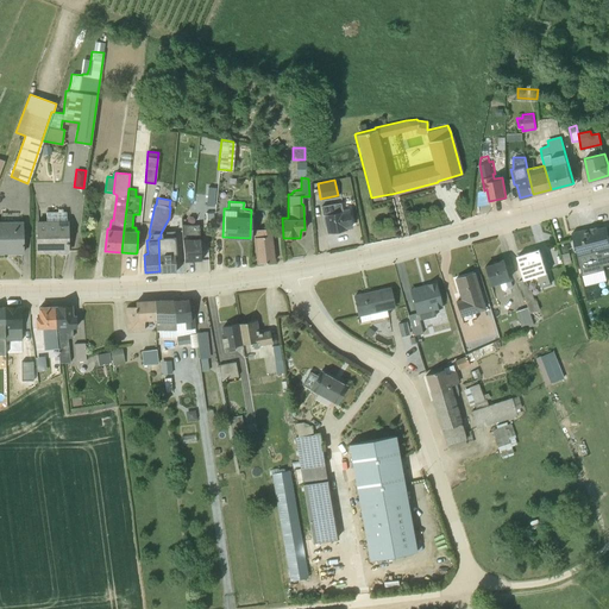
[(320,206),(322,214),(321,214),(324,225),(325,225),(326,232),(345,228),(345,227),(351,226),(347,207),(340,208),(339,201),(320,206)]
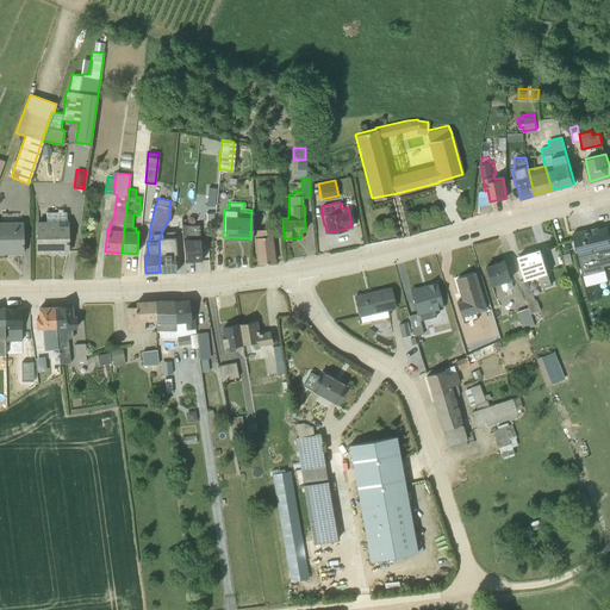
[(37,221),(37,253),(67,253),(67,211),(63,211),(63,210),(57,210),(57,212),(47,212),(47,221),(37,221)]
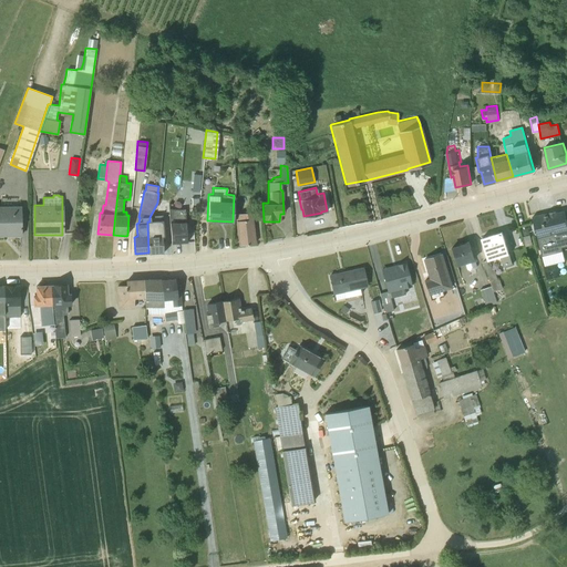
[(0,205),(0,236),(21,236),(21,206),(0,205)]
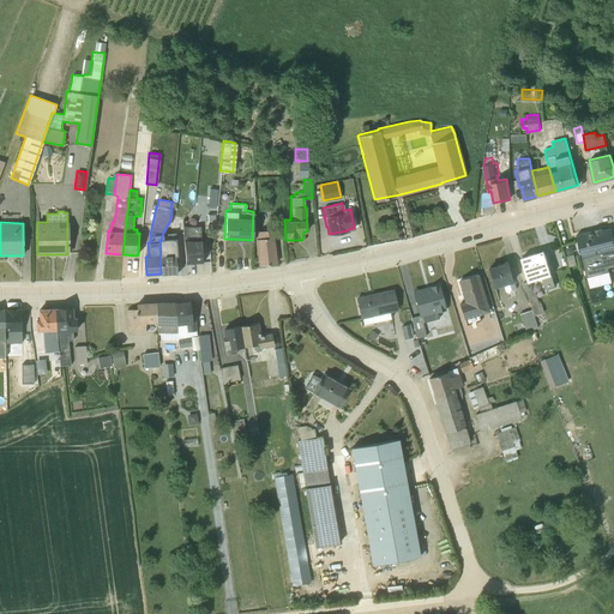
[(199,226),(182,226),(185,262),(202,260),(199,226)]
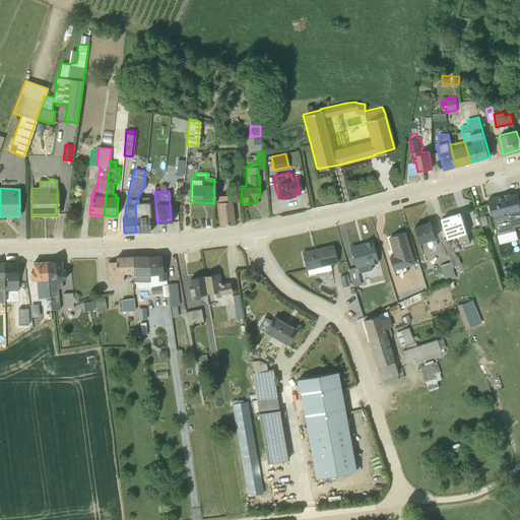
[(215,201),(218,224),(234,222),(230,193),(215,195),(215,201)]
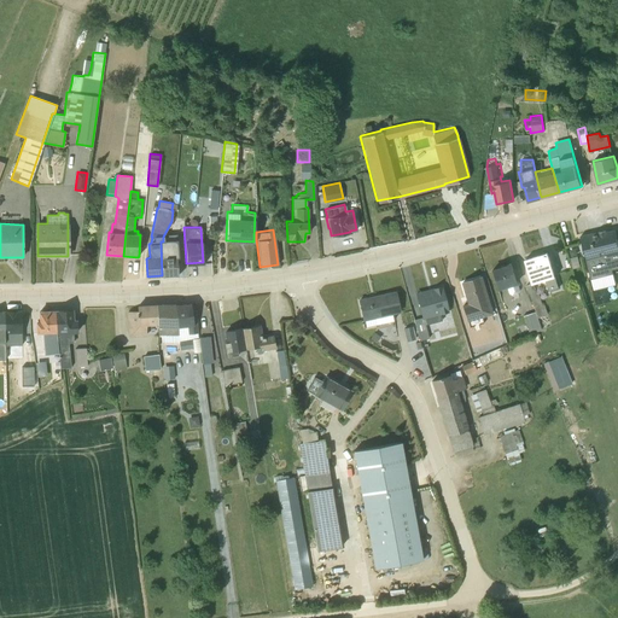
[(581,235),(586,258),(607,254),(608,255),(617,252),(617,242),(614,229),(606,232),(605,229),(581,235)]
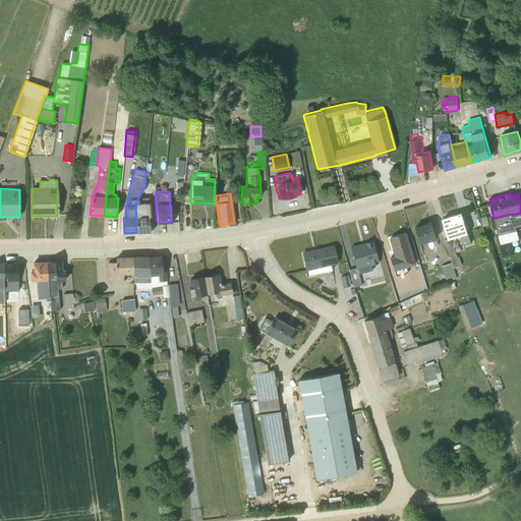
[(136,232),(137,233),(150,232),(149,218),(151,218),(150,198),(137,199),(137,204),(135,204),(136,232)]
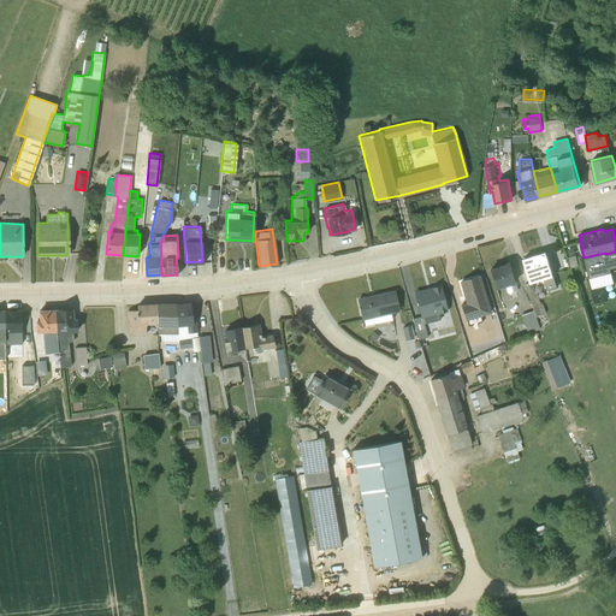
[(557,286),(546,249),(522,256),(529,282),(525,283),(535,315),(544,313),(538,292),(557,286)]
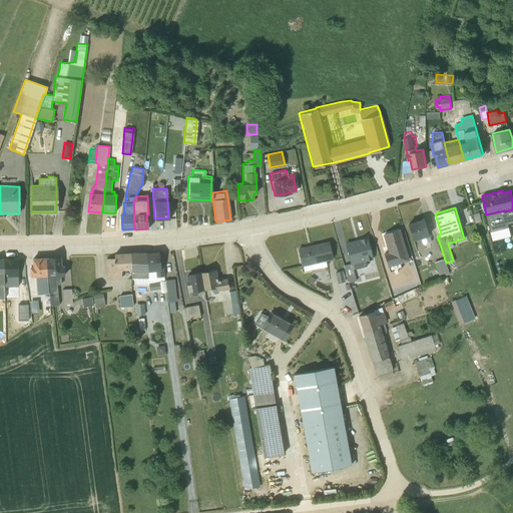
[(406,222),(412,239),(420,237),(421,242),(424,243),(429,242),(430,239),(428,234),(430,234),(425,216),(406,222)]
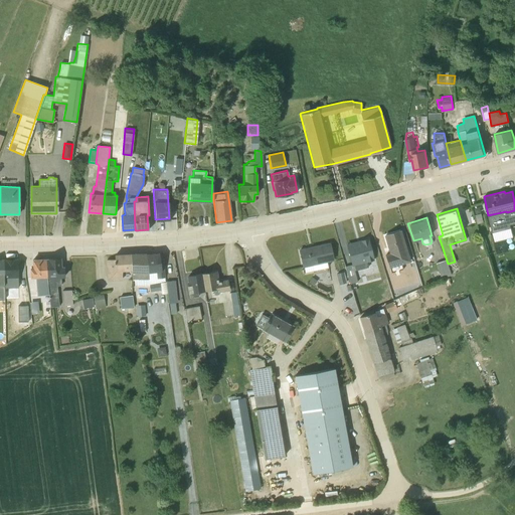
[(409,261),(400,228),(382,234),(387,251),(383,252),(390,273),(401,269),(400,264),(409,261)]
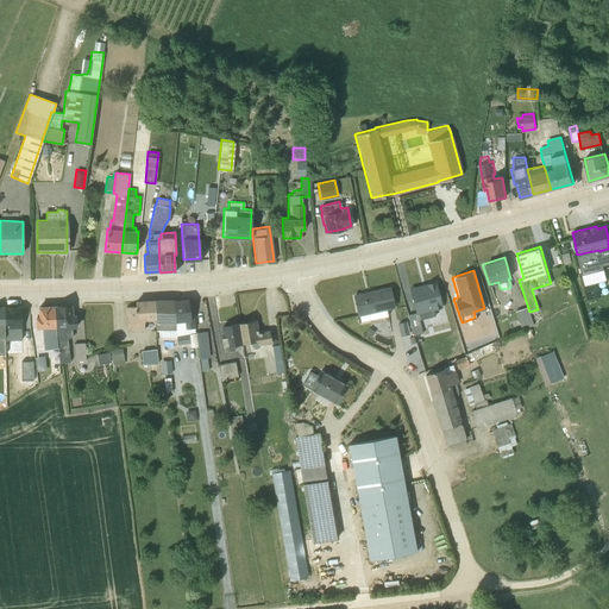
[(416,313),(441,307),(434,280),(408,287),(415,312),(407,314),(412,327),(412,328),(420,326),(416,313)]
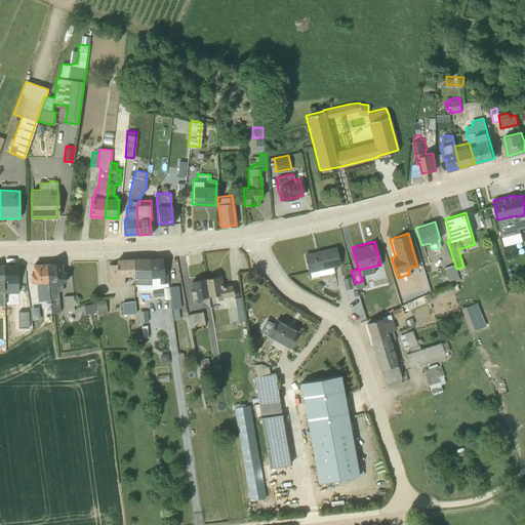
[(507,243),(508,255),(520,253),(518,242),(507,243)]
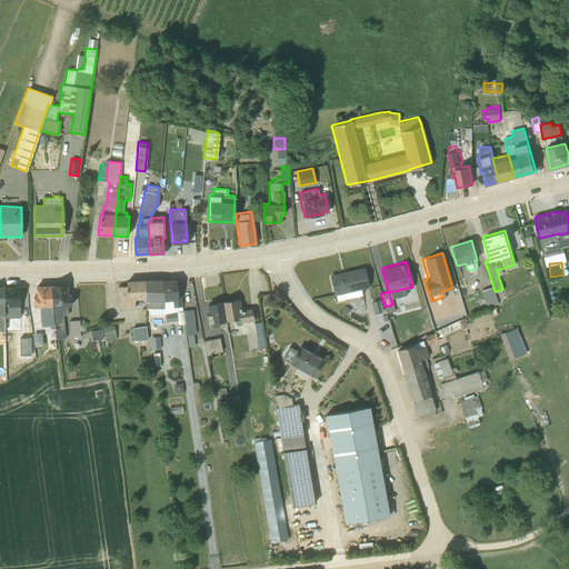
[(360,288),(368,286),(362,268),(330,276),(333,293),(343,291),(345,298),(361,293),(360,288)]
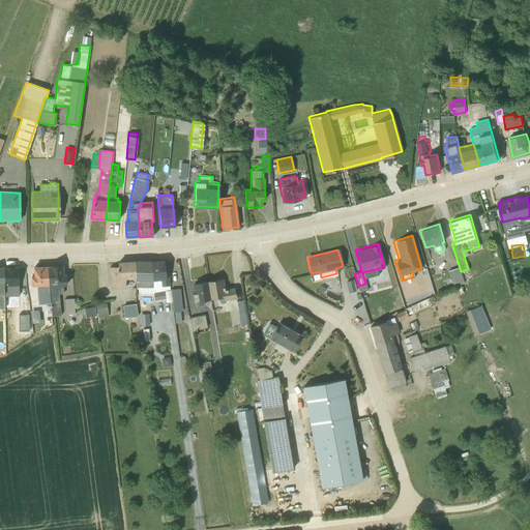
[(149,261),(153,292),(153,299),(165,297),(166,301),(171,300),(169,288),(168,270),(165,270),(164,260),(149,261)]
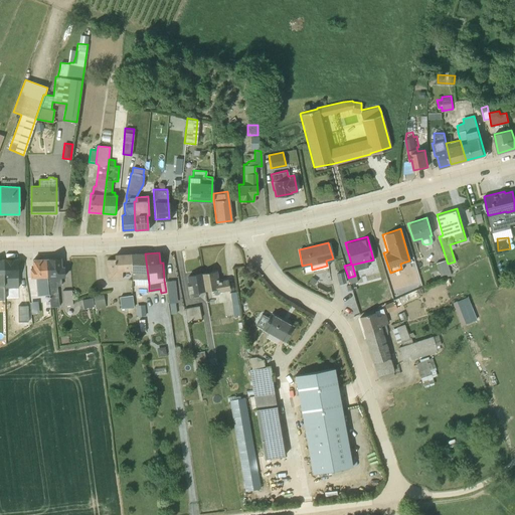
[(145,253),(131,254),(132,280),(134,280),(135,285),(149,284),(145,253)]
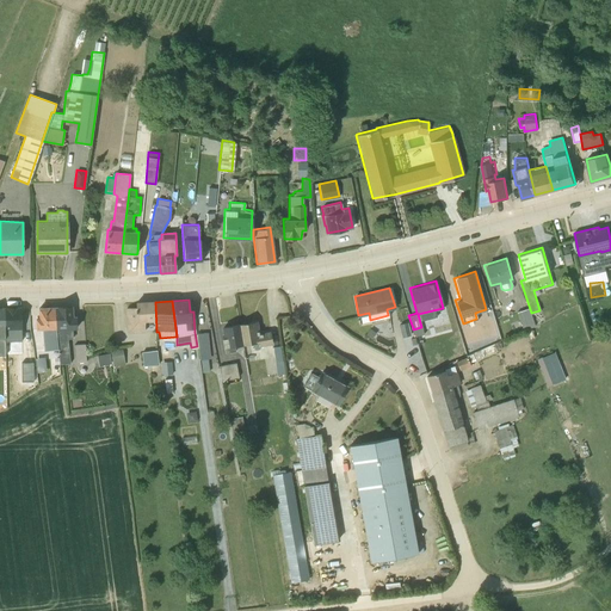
[(127,308),(128,333),(144,332),(144,321),(155,321),(155,302),(136,303),(136,308),(127,308)]
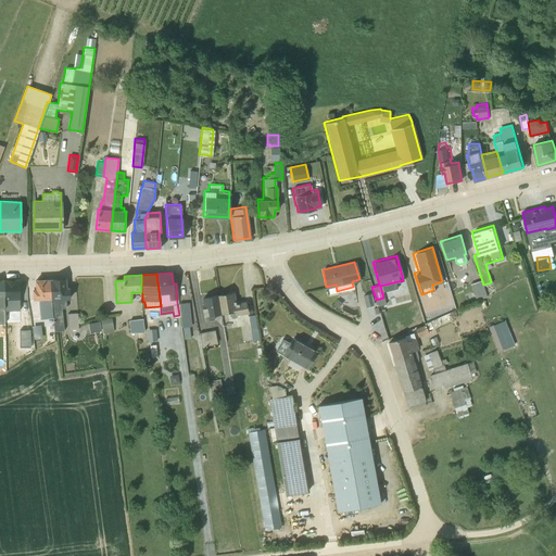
[(66,289),(65,279),(50,280),(52,318),(53,331),(63,331),(62,308),(66,307),(65,300),(70,300),(68,289),(66,289)]
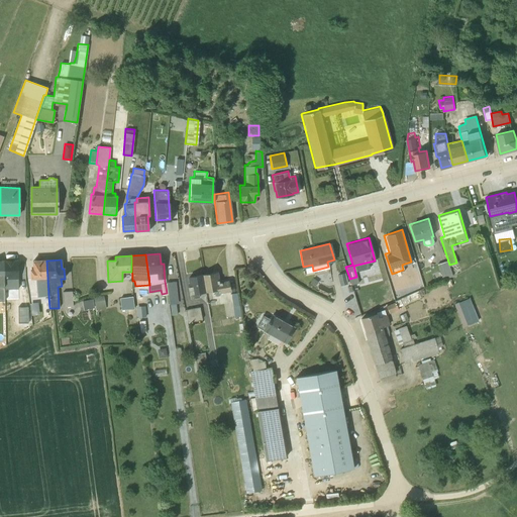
[(3,261),(4,298),(11,298),(11,293),(15,293),(15,283),(18,283),(17,261),(3,261)]
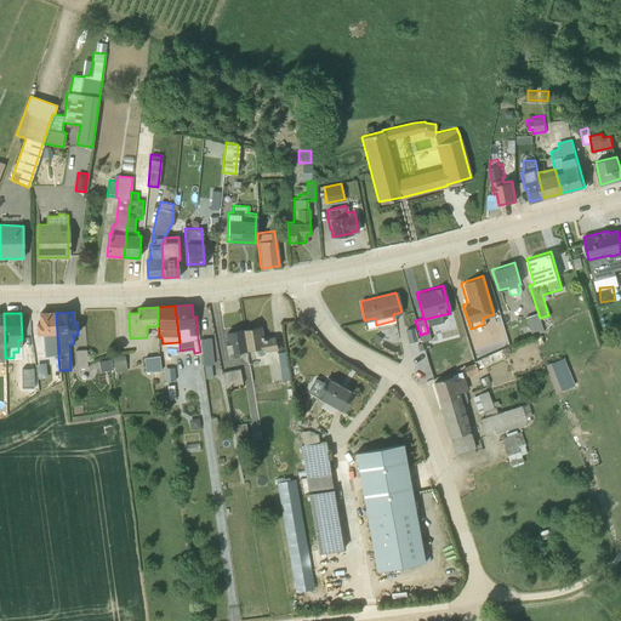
[(56,313),(39,313),(40,324),(36,324),(38,335),(43,335),(44,357),(58,355),(56,313)]
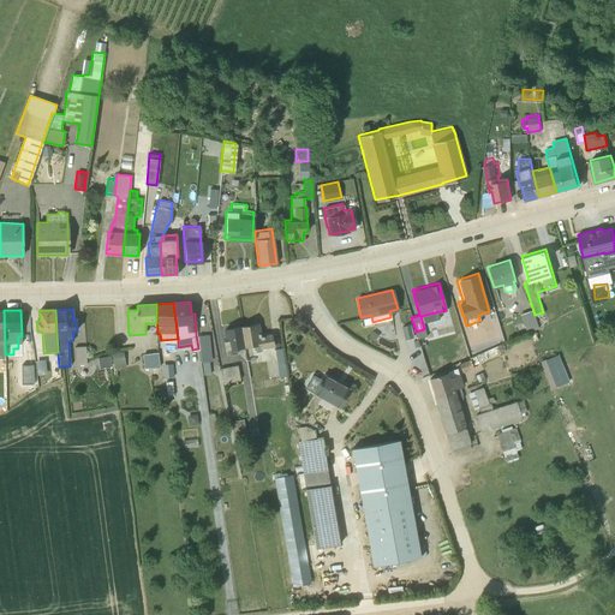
[(537,327),(530,310),(520,314),(526,330),(537,327)]
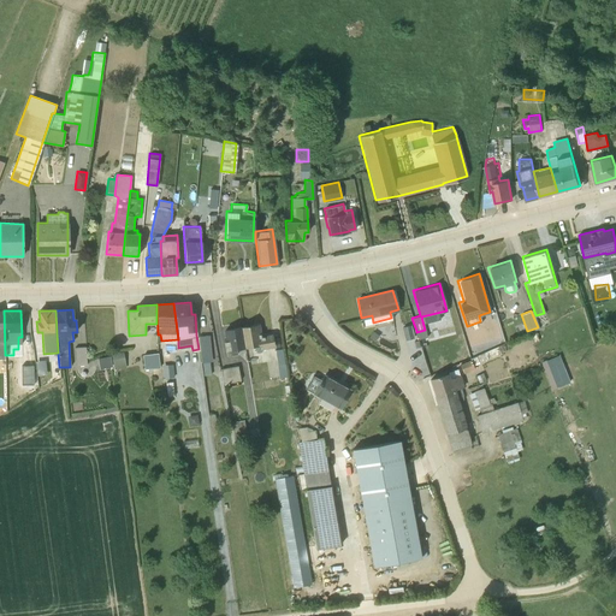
[(401,325),(403,339),(413,337),(410,323),(401,325)]
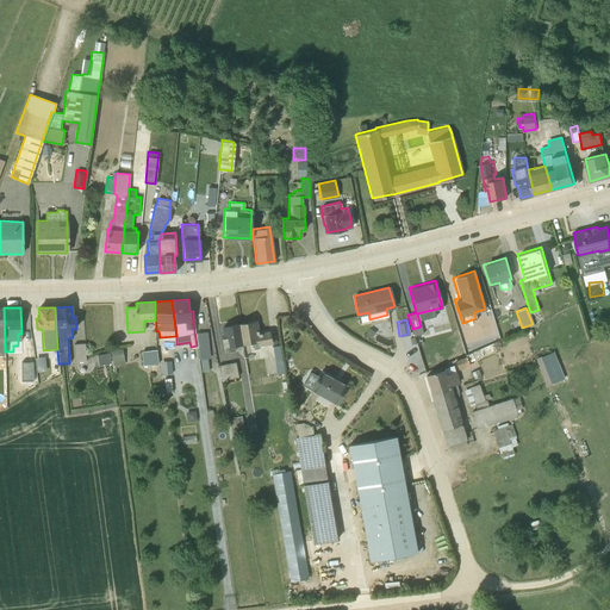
[(259,344),(271,342),(271,341),(268,331),(257,332),(255,321),(238,323),(242,343),(251,342),(253,348),(259,347),(259,344)]
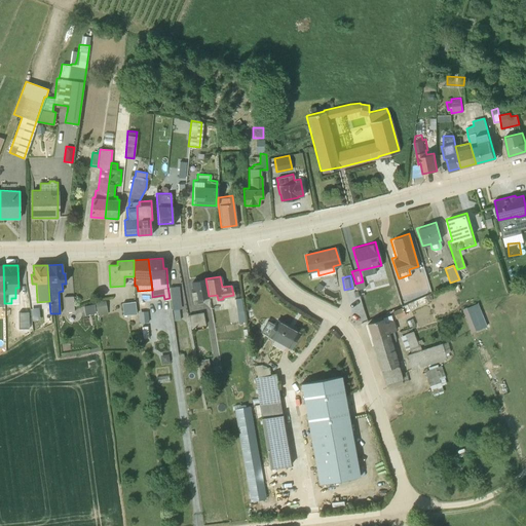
[(205,278),(190,280),(191,288),(190,289),(191,299),(192,299),(193,302),(201,301),(201,297),(209,296),(205,278)]
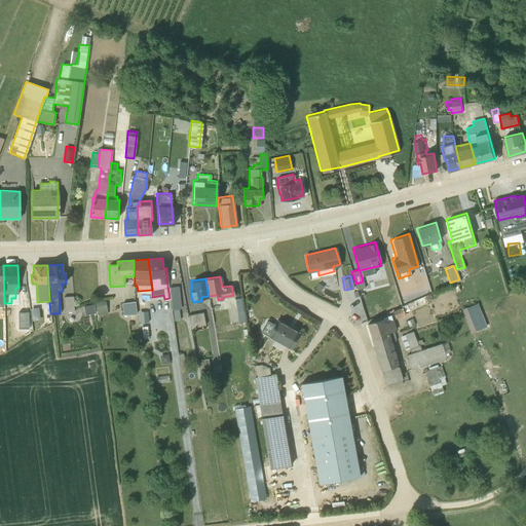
[(324,287),(318,283),(314,287),(321,291),(324,287)]
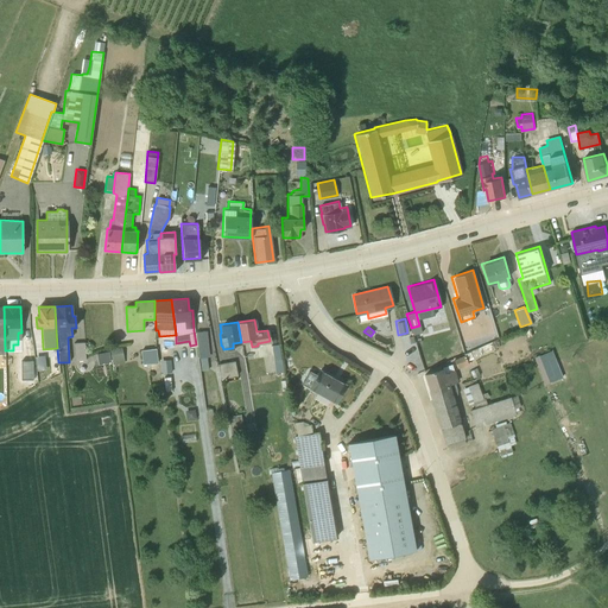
[(201,368),(207,368),(206,355),(209,355),(209,350),(207,350),(204,330),(195,330),(196,342),(198,355),(200,355),(201,368)]
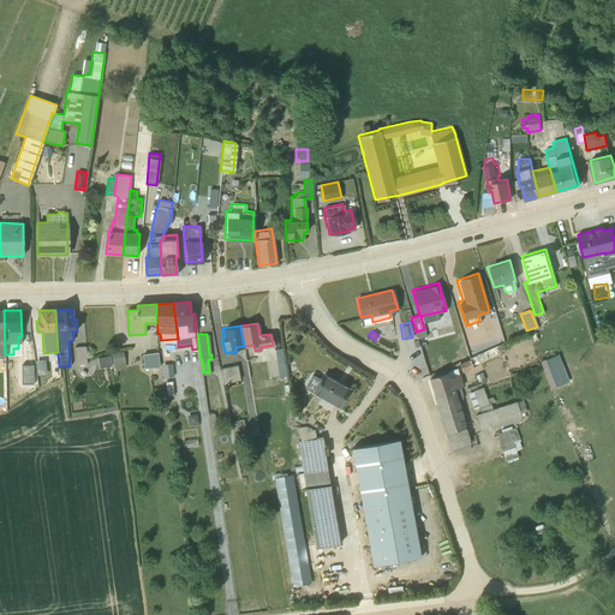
[(458,363),(463,371),(472,368),(471,364),(472,364),(500,353),(496,345),(469,357),(469,358),(458,363)]
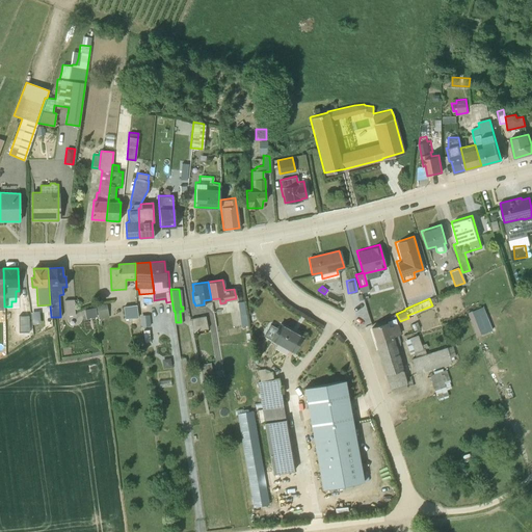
[(75,314),(74,299),(64,300),(65,315),(75,314)]
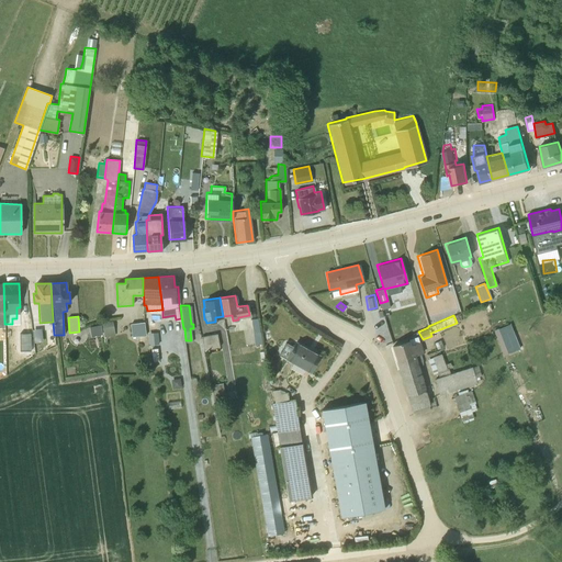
[(251,335),(254,348),(262,347),(257,317),(250,318),(253,335),(251,335)]
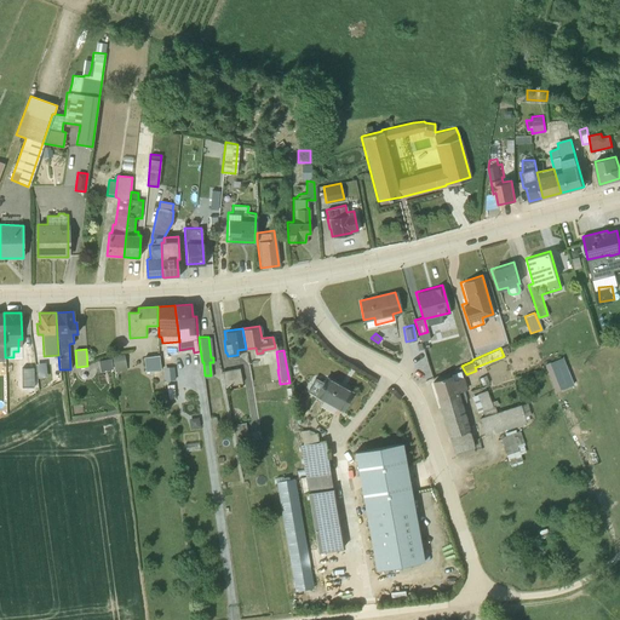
[(124,354),(112,356),(115,373),(127,371),(124,354)]
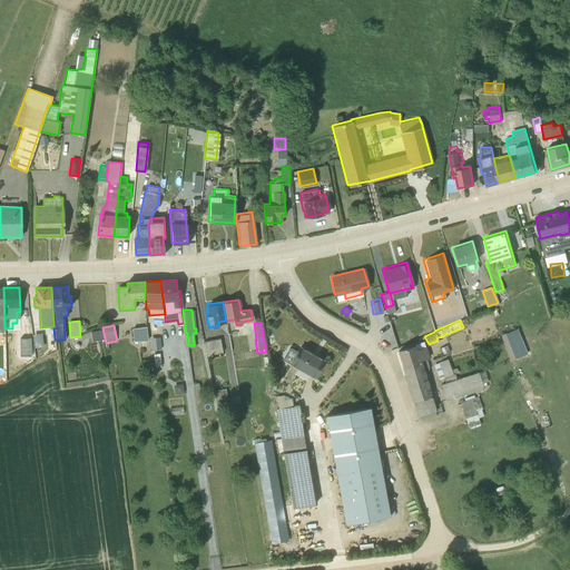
[(501,332),(511,357),(528,352),(518,325),(501,332)]
